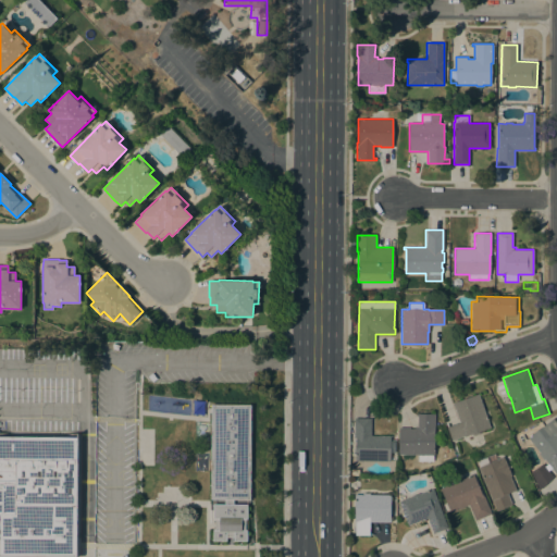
[(490,428),(479,432),(479,433),(473,435),(472,434),(465,436),(452,441),(447,426),(459,422),(453,403),(478,394),(490,428)]
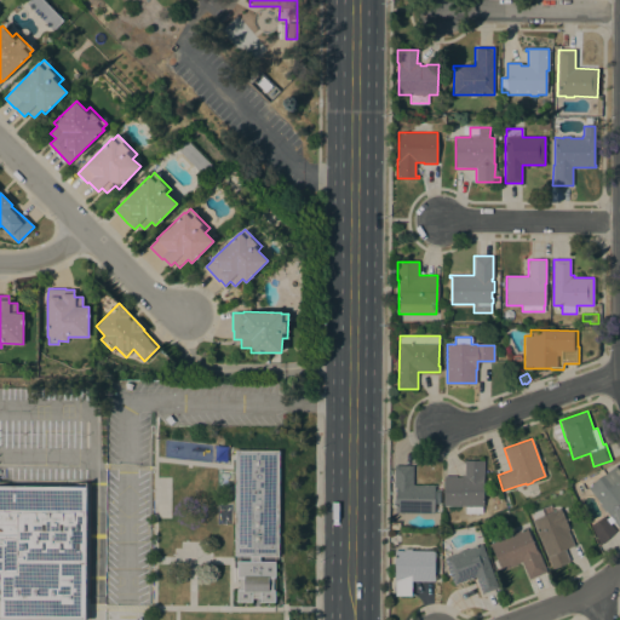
[(279,556),(259,556),(259,561),(275,561),(275,578),(274,578),(274,590),(275,590),(275,602),(260,602),(260,598),(252,598),(252,602),(237,602),(237,590),(239,590),(240,578),(237,578),(237,561),(251,561),(251,556),(235,556),(235,451),(279,451),(279,556)]
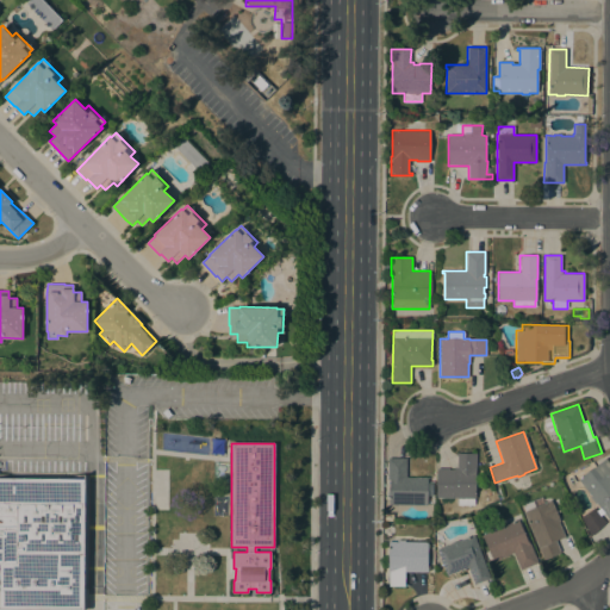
[(475,498),(474,498),(474,505),(458,505),(458,498),(436,497),(436,468),(448,468),(448,470),(453,470),(453,467),(456,467),(456,455),(456,453),(475,453),(475,498)]
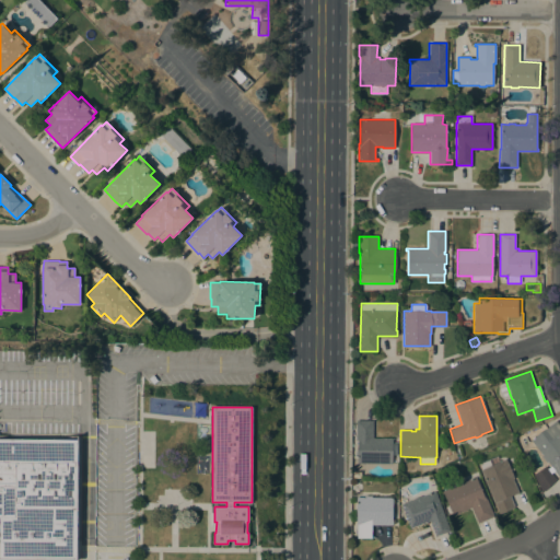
[(373,438),(392,438),(392,464),(357,463),(358,440),(356,440),(356,420),(373,420),(373,438)]
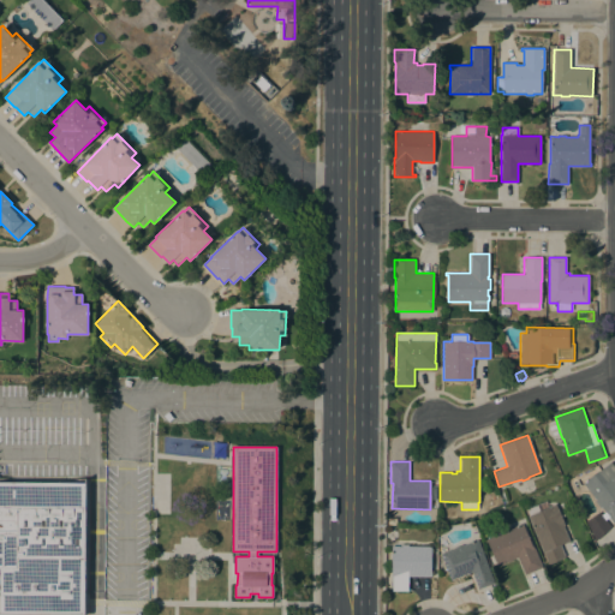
[(614,469),(614,523),(614,524),(601,506),(599,507),(595,501),(596,500),(583,483),(597,471),(598,472),(610,463),(614,469)]
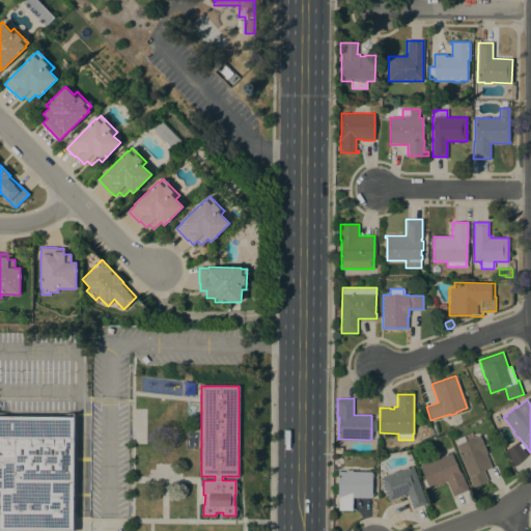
[(0,530),(0,416),(70,417),(70,413),(75,413),(74,530),(0,530)]
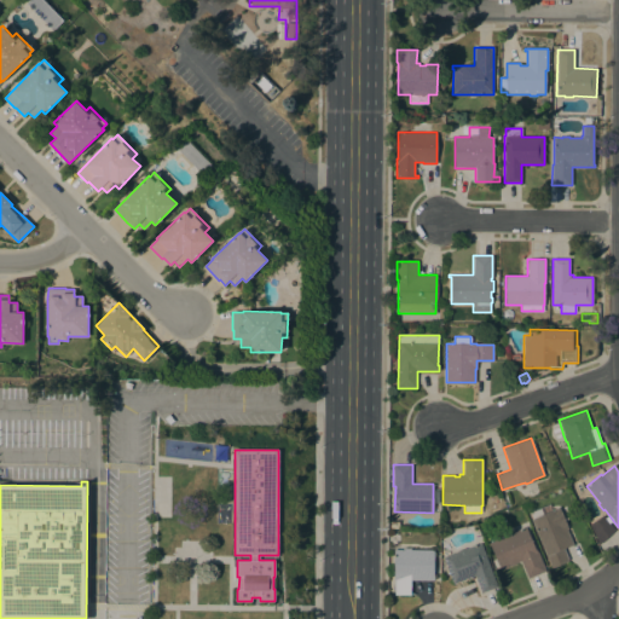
[(568,560),(568,561),(551,568),(531,519),(533,518),(530,512),(550,503),(553,510),(554,509),(559,507),(568,528),(567,528),(573,544),(563,548),(568,560)]
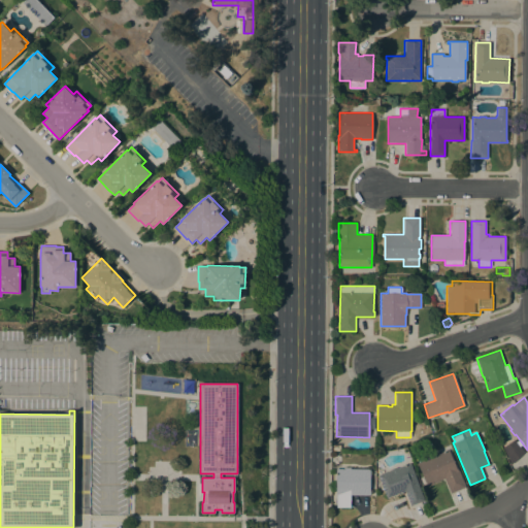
[(524,452),(510,464),(502,447),(514,439),(524,452)]
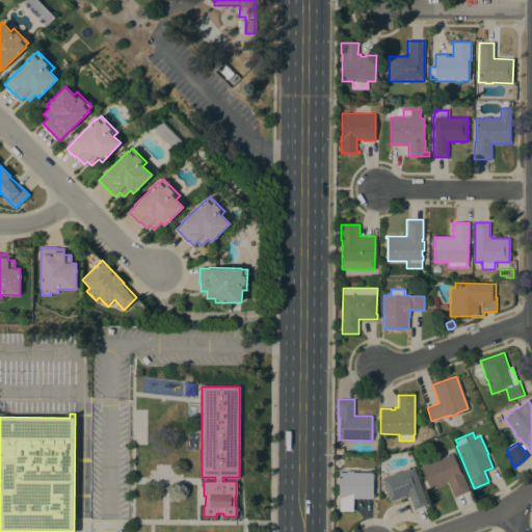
[(447,482),(434,487),(430,488),(420,467),(452,453),(460,473),(461,473),(469,490),(454,497),(447,482)]
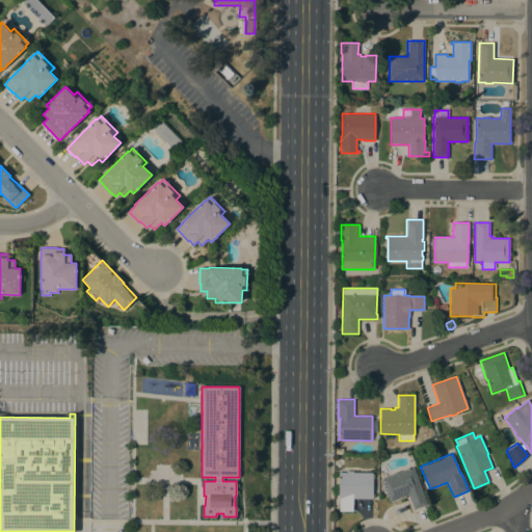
[(394,474),(393,473),(399,471),(399,472),(414,467),(427,504),(414,509),(408,495),(390,502),(380,479),(394,474)]
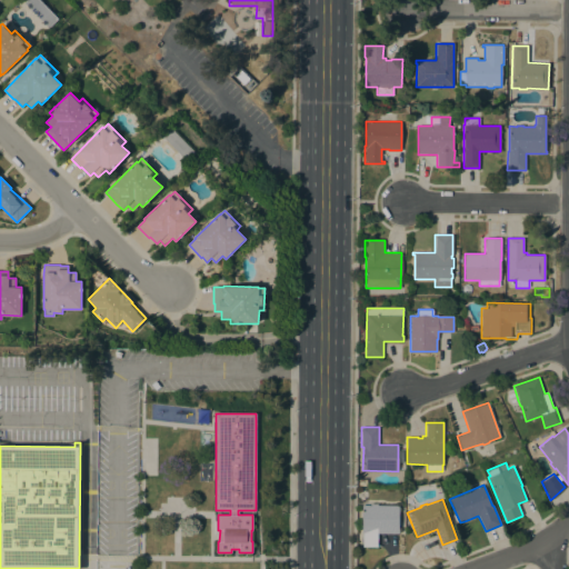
[(377,533),(377,547),(363,547),(363,532),(362,532),(362,506),(370,506),(370,503),(377,503),(377,506),(398,506),(398,533),(377,533)]
